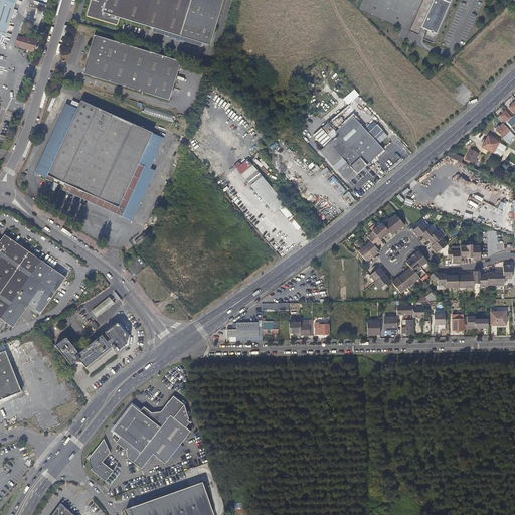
[(16,0),(0,0),(0,31),(6,33),(16,0)]
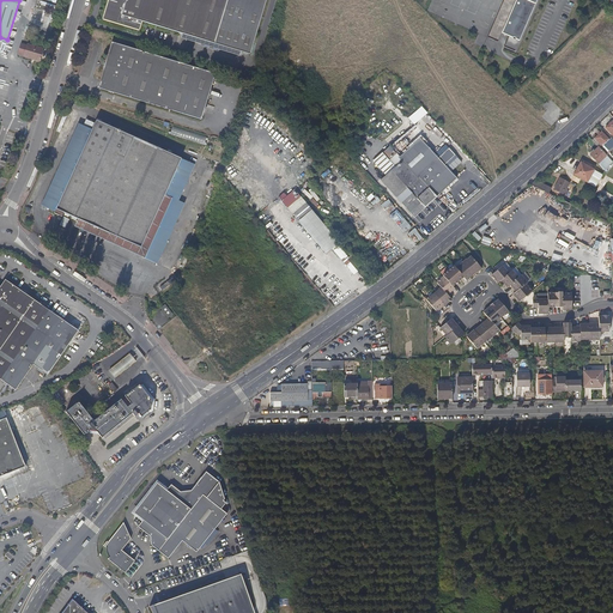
[(108,0),(103,19),(139,30),(143,22),(214,43),(226,0),(108,0)]
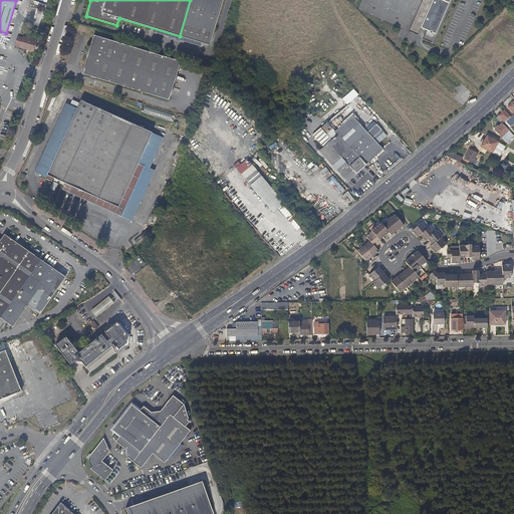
[(422,0),(409,32),(418,36),(421,28),(427,31),(422,41),(433,46),(453,0),(422,0)]
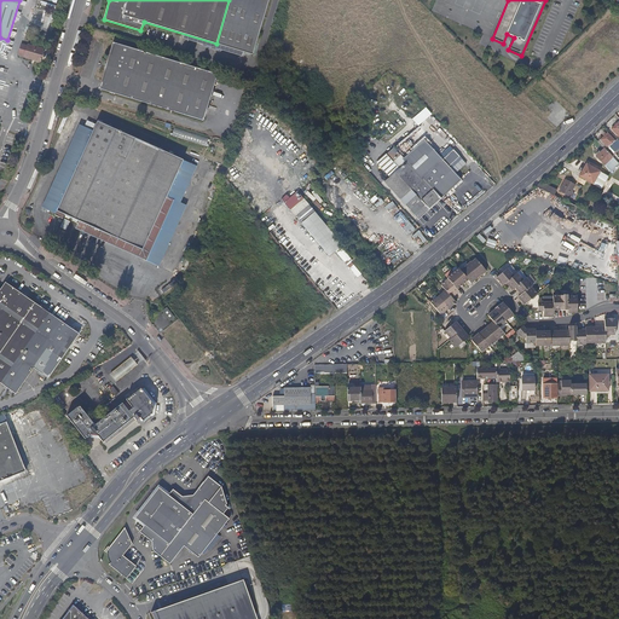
[(27,46),(21,44),(18,53),(24,56),(23,57),(41,62),(45,50),(27,44),(27,46)]
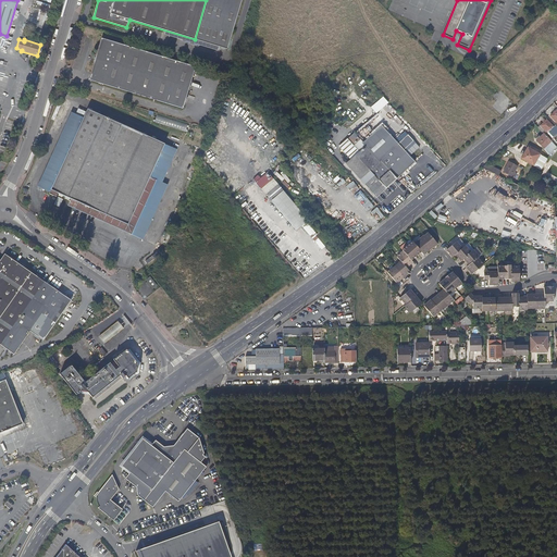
[(94,63),(96,64),(90,81),(183,108),(196,66),(103,39),(98,56),(96,54),(96,57),(95,61),(94,63)]
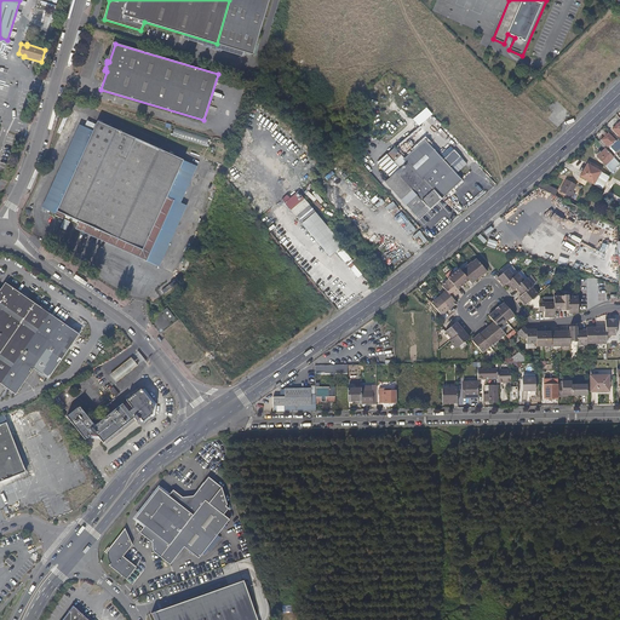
[(98,121),(93,131),(56,213),(55,216),(63,219),(65,214),(79,222),(143,250),(184,160),(98,121)]
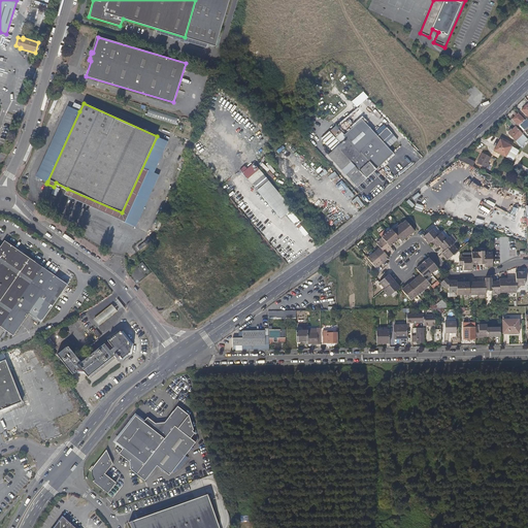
[(79,111),(68,106),(35,176),(47,182),(79,111)]
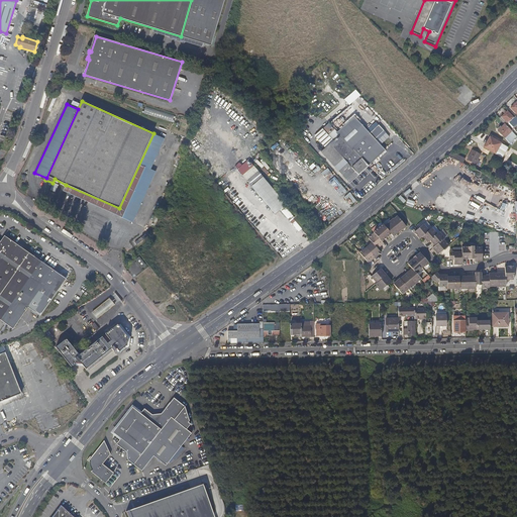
[(146,107),(144,112),(173,121),(175,116),(146,107)]
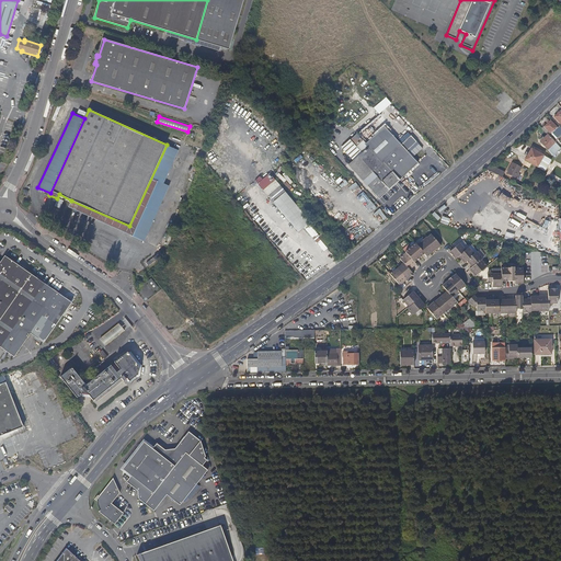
[(550,119),(544,126),(556,139),(560,133),(560,128),(559,126),(558,127),(550,119)]
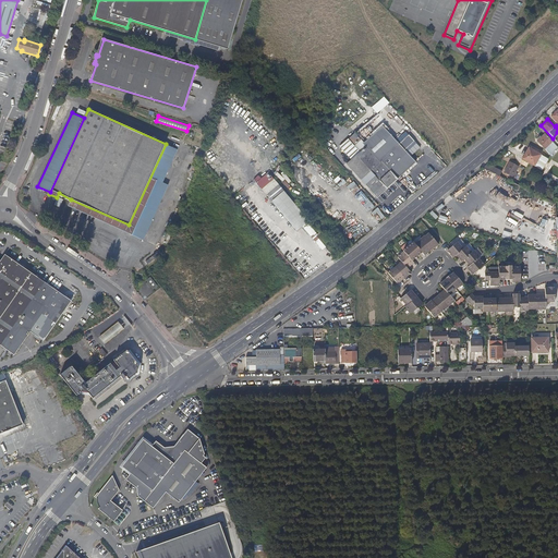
[(383,125),(364,143),(355,133),(340,147),(351,159),(347,164),(377,198),(416,162),(404,150),(399,144),(383,125)]
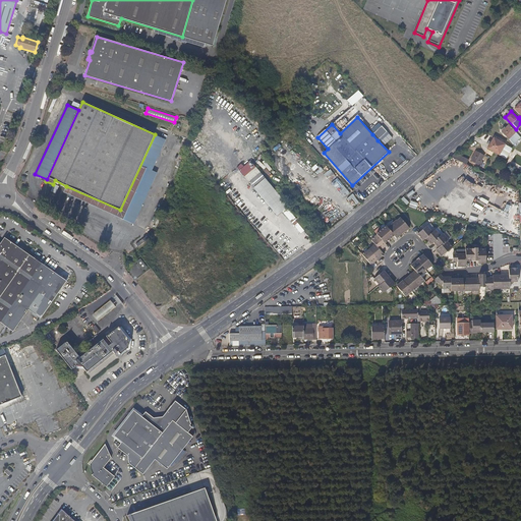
[(509,124),(501,131),(508,139),(516,132),(509,124)]
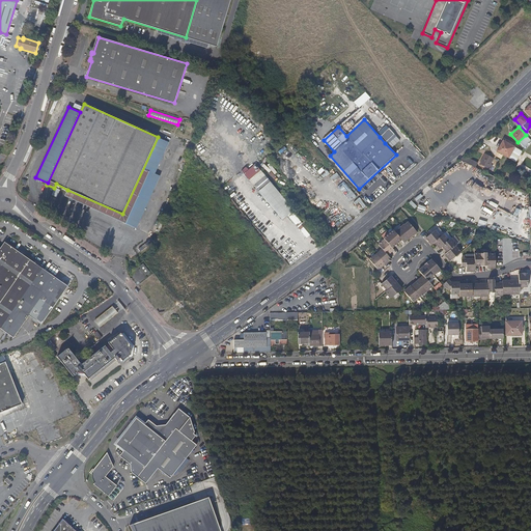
[(394,135),(389,129),(380,137),(385,143),(394,135)]
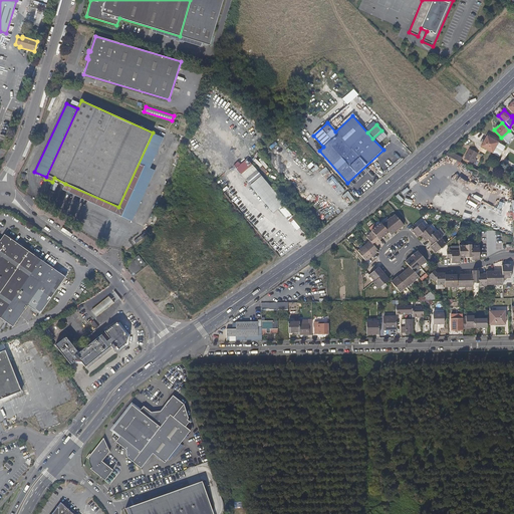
[(164,138),(153,133),(118,207),(65,184),(63,190),(133,221),(155,170),(150,168),(164,138)]
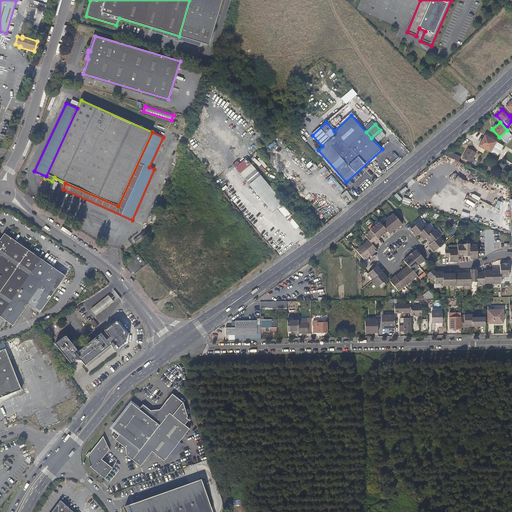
[(503,146),(485,135),(479,146),(497,156),(503,146)]
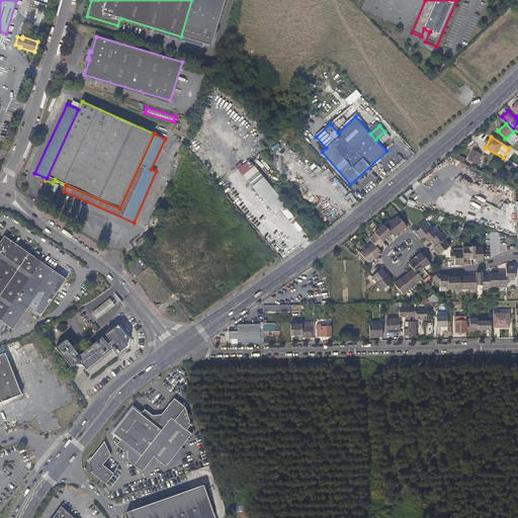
[(482,155),(472,150),(467,160),(479,165),(481,162),(479,161),(482,155)]
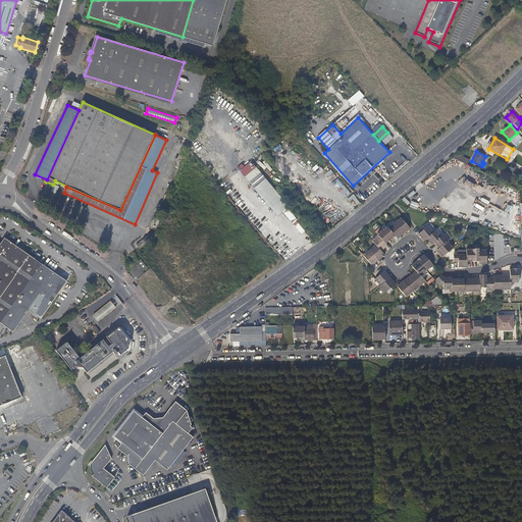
[(456,153),(452,157),(467,165),(469,160),(456,153)]
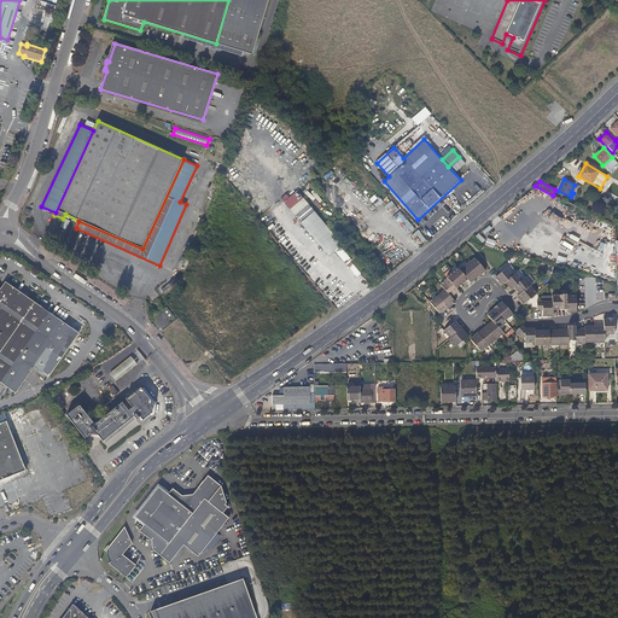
[(343,244),(303,198),(290,209),(330,256),(336,251),(343,244)]
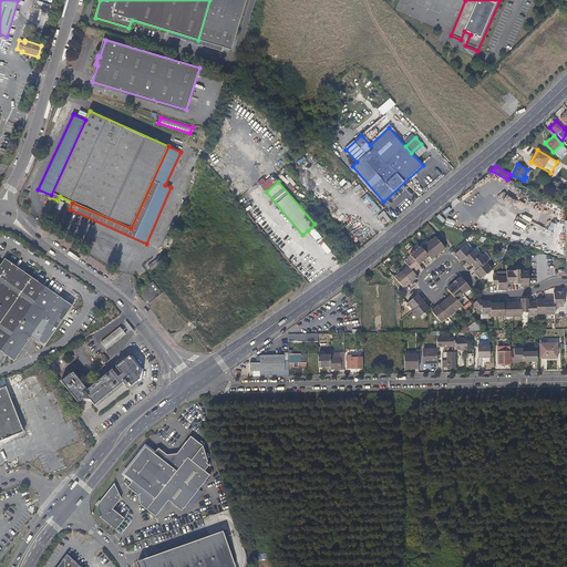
[(360,184),(353,189),(359,197),(366,192),(360,184)]
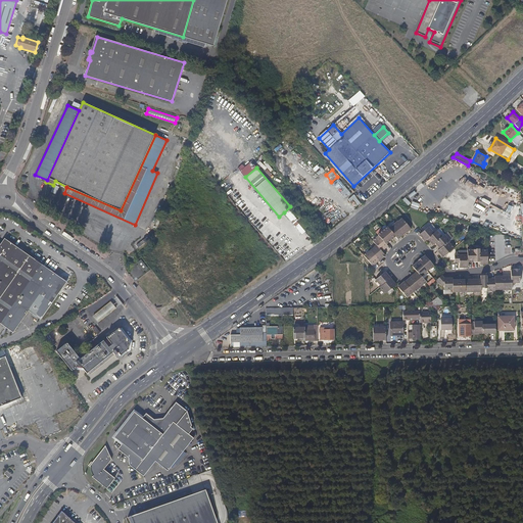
[(340,178),(333,183),(344,198),(351,194),(340,178)]
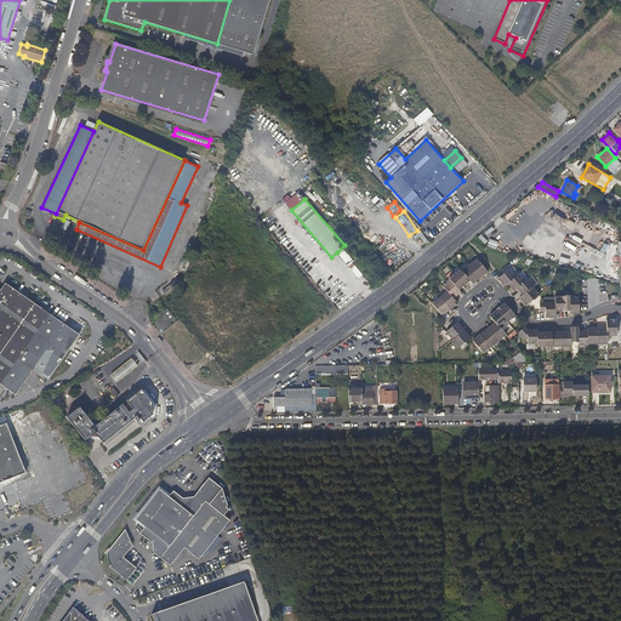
[(593,237),(588,241),(596,249),(600,244),(593,237)]
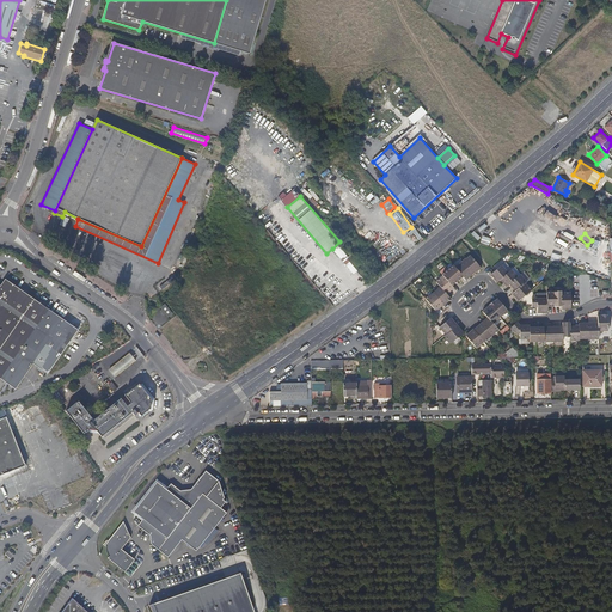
[(470,255),(463,262),(472,274),(476,271),(481,268),(470,255)]
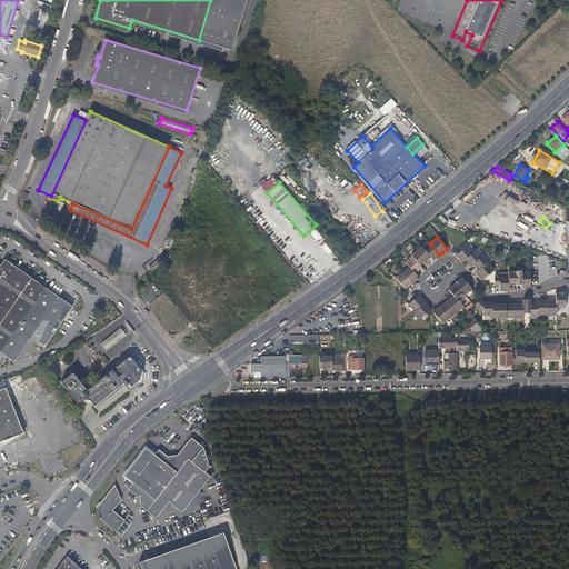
[(430,243),(423,249),(430,257),(432,260),(439,255),(430,243)]
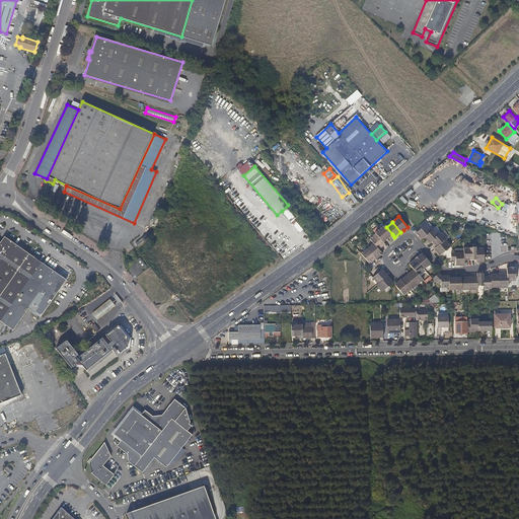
[(384,225),(379,229),(387,238),(392,234),(386,227),(384,225)]
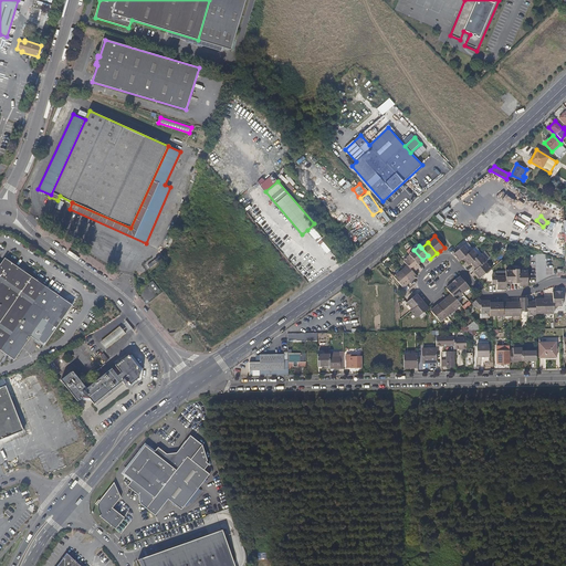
[(470,252),(463,245),(453,253),(460,261),(462,259),(470,252)]
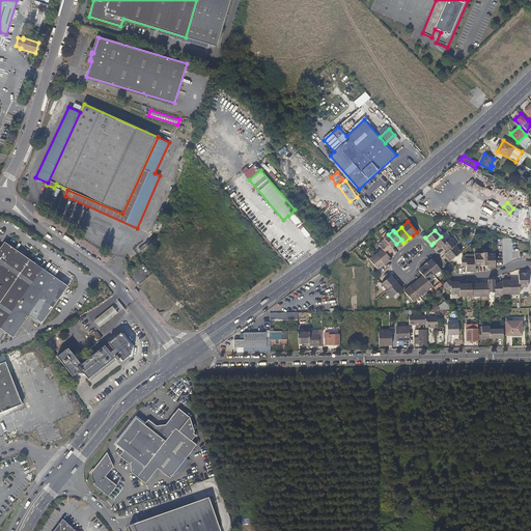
[(384,239),(385,240),(392,248),(396,244),(388,234),(384,239)]
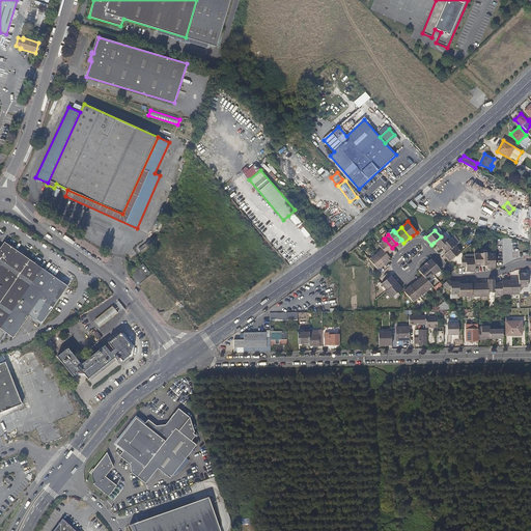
[(443,234),(441,236),(434,243),(439,249),(442,247),(448,241),(443,234)]
